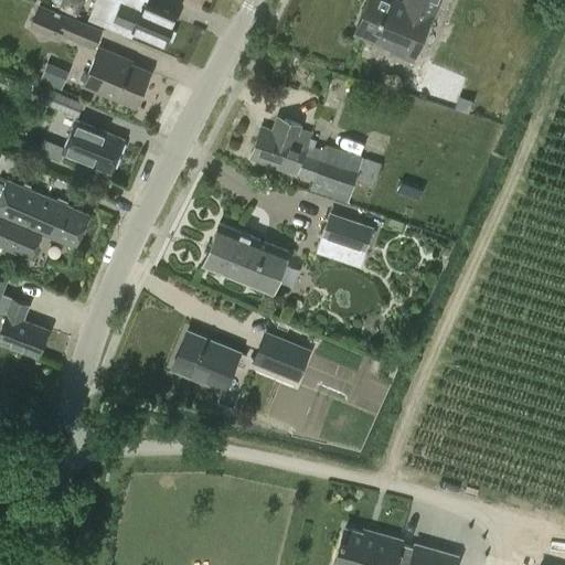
[(164,43),(176,19),(146,4),(148,0),(95,0),(87,19),(131,36),(135,30),(164,43)]
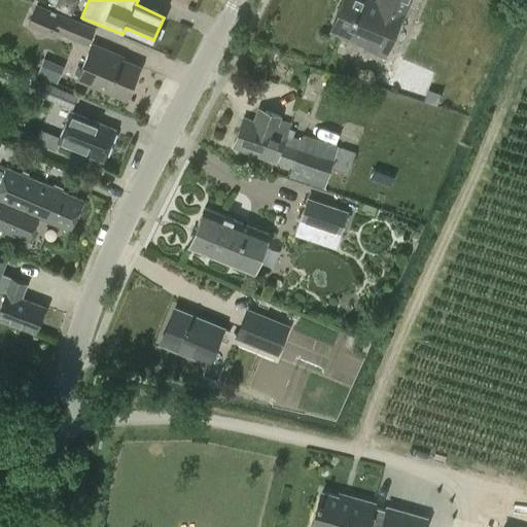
[(406,19),(413,0),(373,0),(373,1),(372,0),(343,0),(330,30),(366,46),(365,48),(385,57),(401,18),(406,19)]
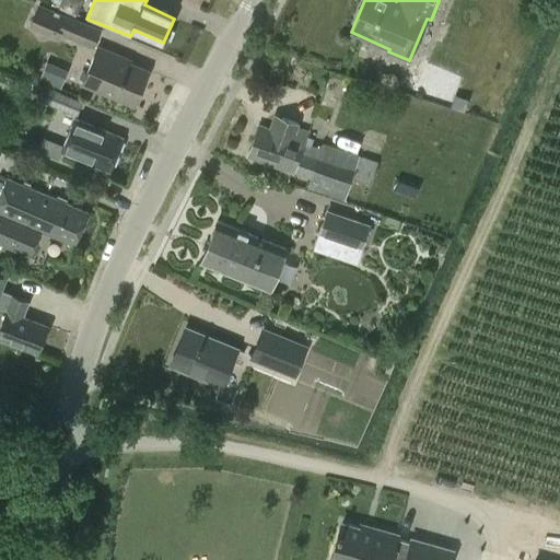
[(93,48),(101,28),(65,13),(63,15),(37,3),(28,26),(58,38),(60,34),(93,48)]
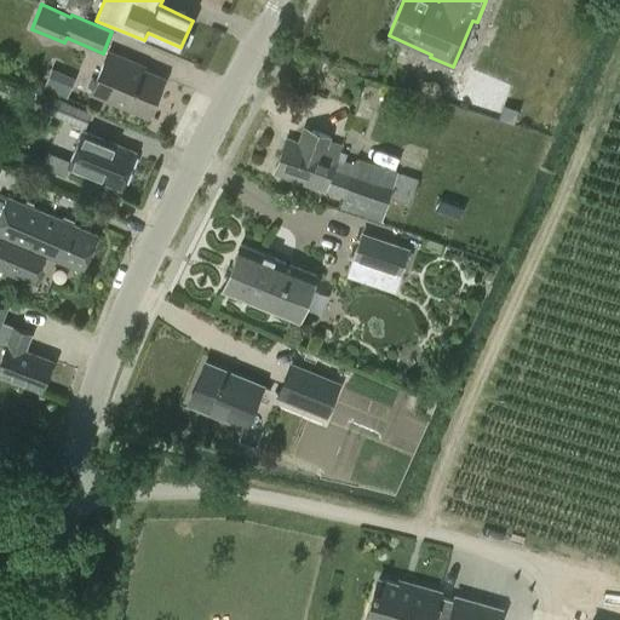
[(108,51),(91,91),(149,115),(165,79),(142,69),(143,67),(108,51)]
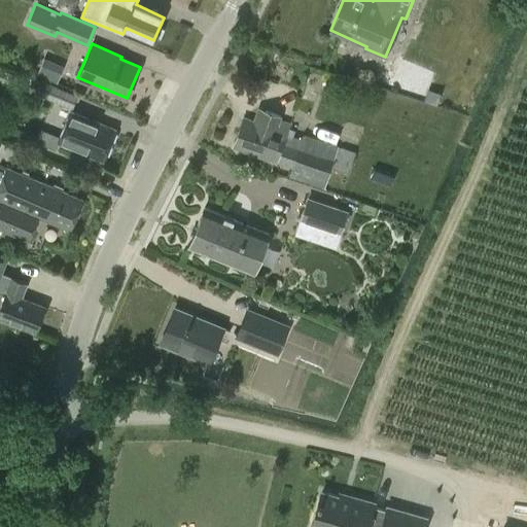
[(42,56),(36,73),(55,81),(62,63),(42,56)]
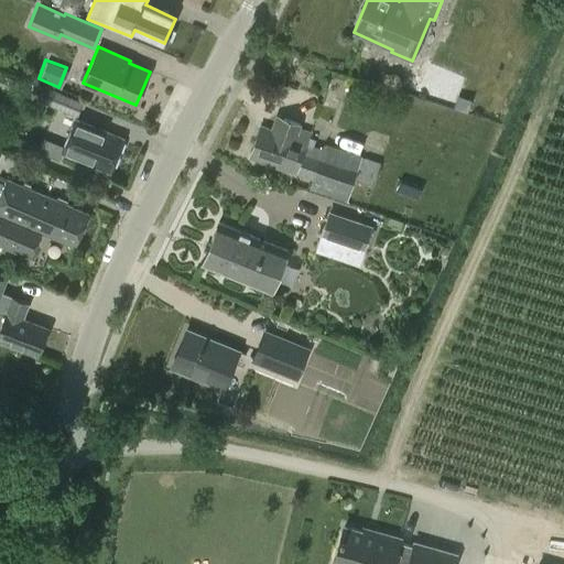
[(44,86),(38,100),(77,116),(83,102),(44,86)]
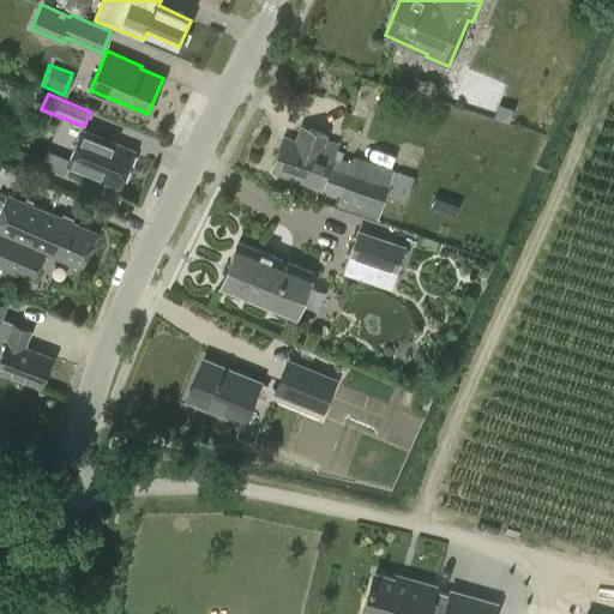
[(326,139),(327,136),(300,125),(294,139),(283,136),(271,170),(323,188),(341,196),(336,206),(362,215),(362,214),(379,220),(389,186),(387,186),(392,173),(390,172),(391,169),(353,156),(351,162),(341,158),(343,152),(336,150),(338,144),(326,139)]
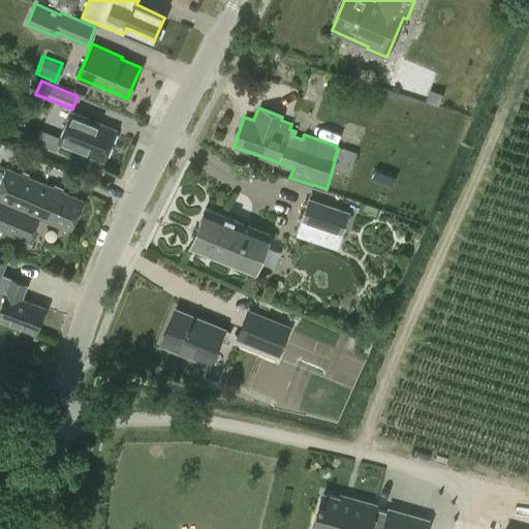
[(116,130),(70,112),(58,144),(103,161),(116,131),(116,130)]
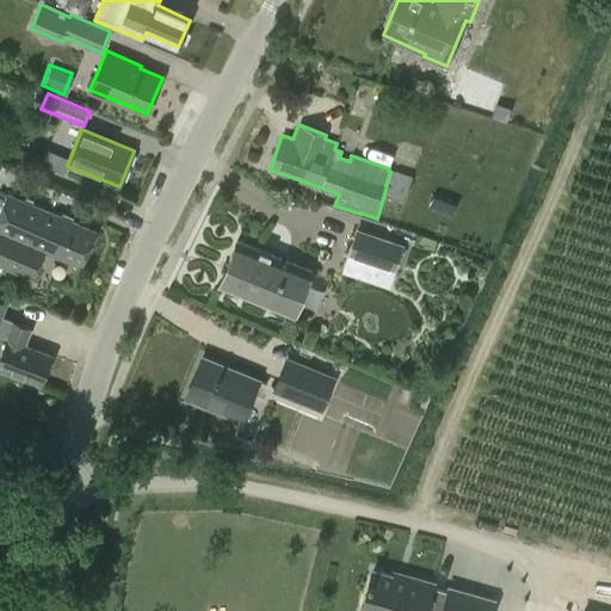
[(413,176),(396,171),(389,195),(406,201),(413,176)]
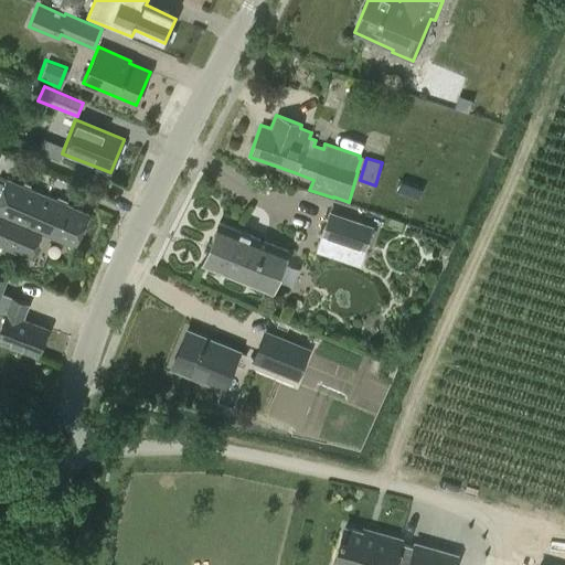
[(66,204),(56,200),(23,185),(8,179),(0,195),(0,244),(31,258),(42,233),(75,247),(89,213),(66,204)]
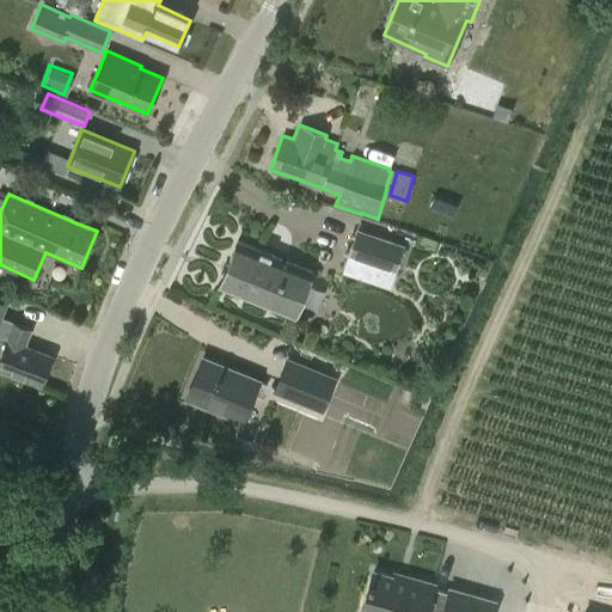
[(460,204),(456,202),(434,195),(430,208),(450,216),(450,215),(457,218),(460,204)]
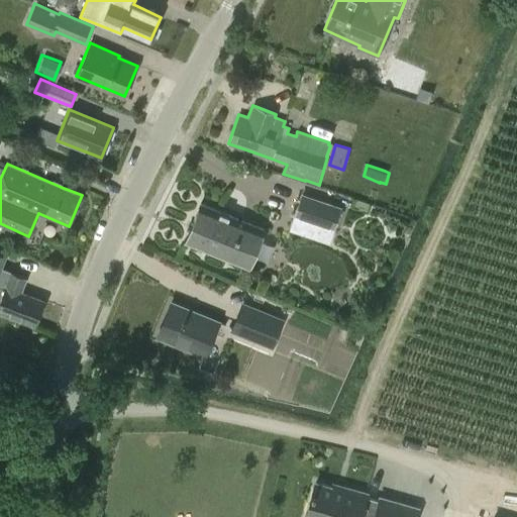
[(341,207),(301,192),(293,216),(333,229),(341,207)]
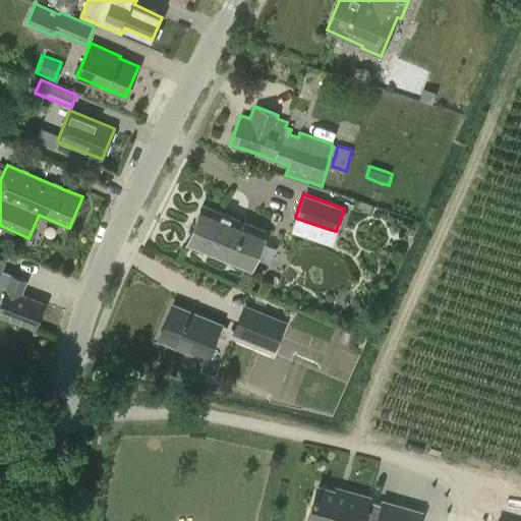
[(201,205),(186,244),(251,270),(268,231),(201,205)]
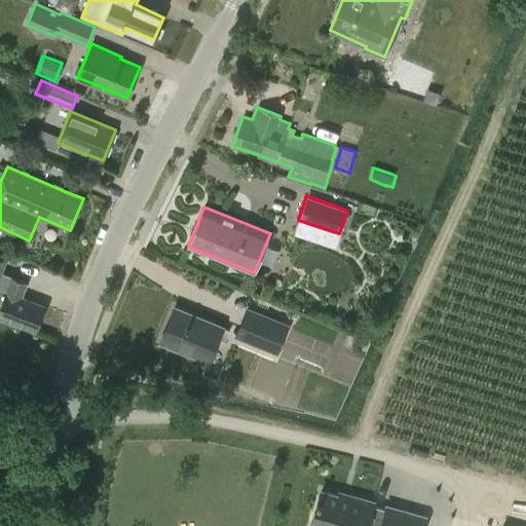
[(0,317),(35,332),(45,306),(22,297),(27,283),(2,272),(7,260),(0,257),(0,292),(4,295),(0,306),(0,317)]
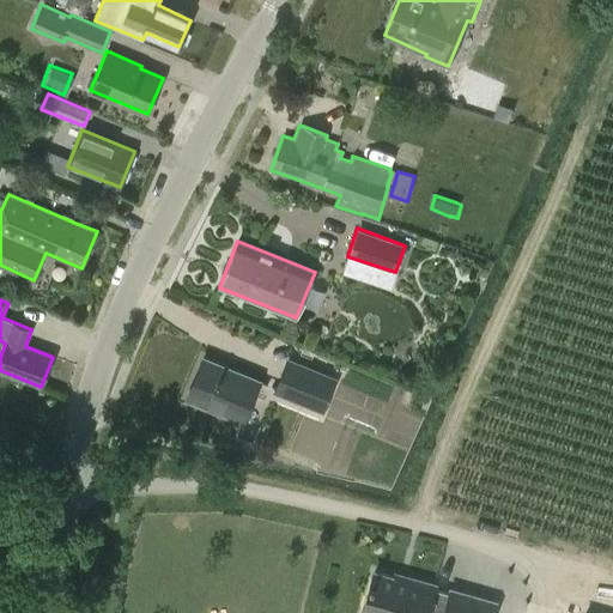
[(202,358),(186,399),(243,422),(260,381),(202,358)]
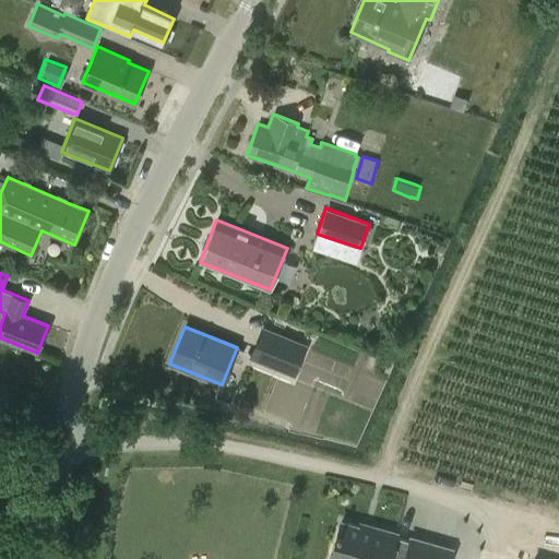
[(295,377),(308,345),(262,326),(249,358),(295,377)]
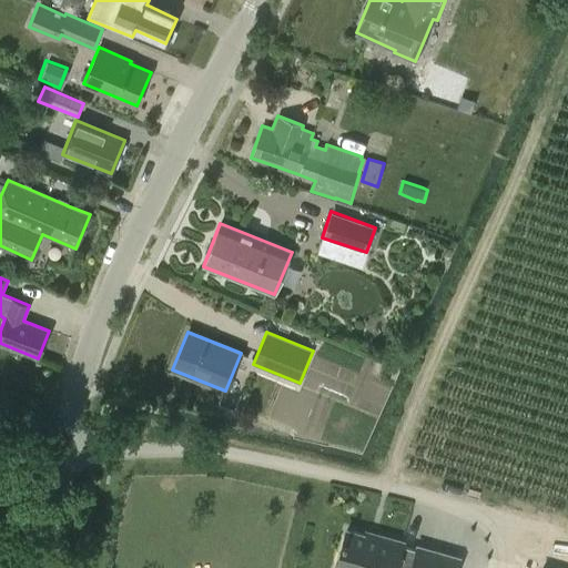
[(403,543),(378,535),(377,538),(346,529),(335,567),(455,567),(458,558),(417,546),(416,549),(402,545),(403,543)]
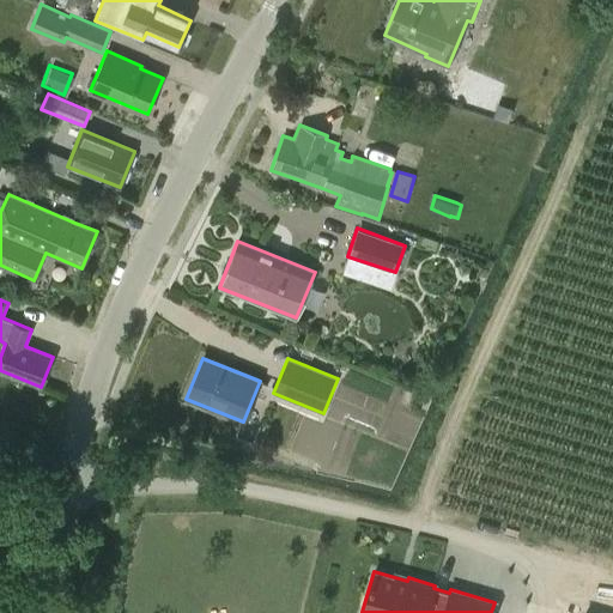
[(612,612),(612,594),(604,593),(599,612),(612,612)]
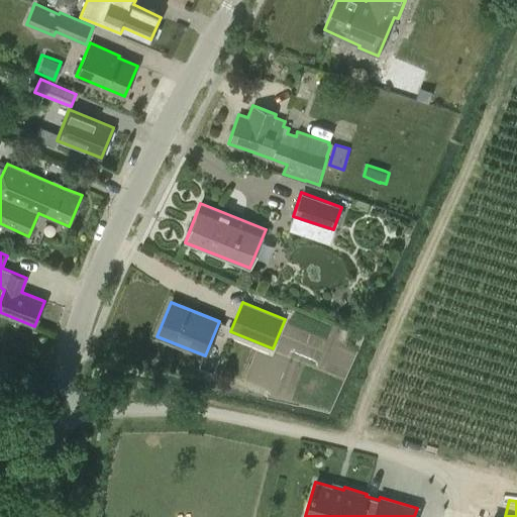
All buildings are outlined.
